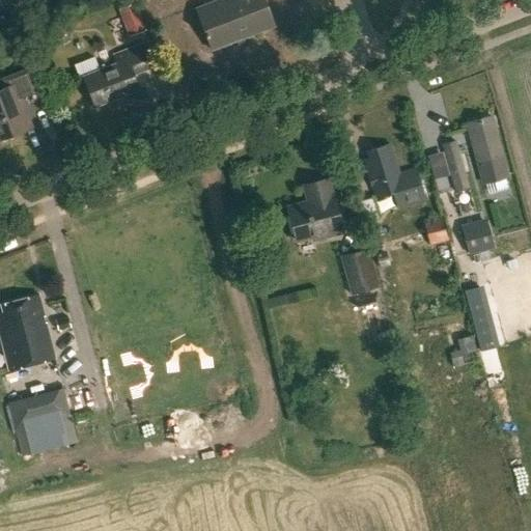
[(221,0),(196,10),(212,50),(275,25),(264,0),(221,0)]
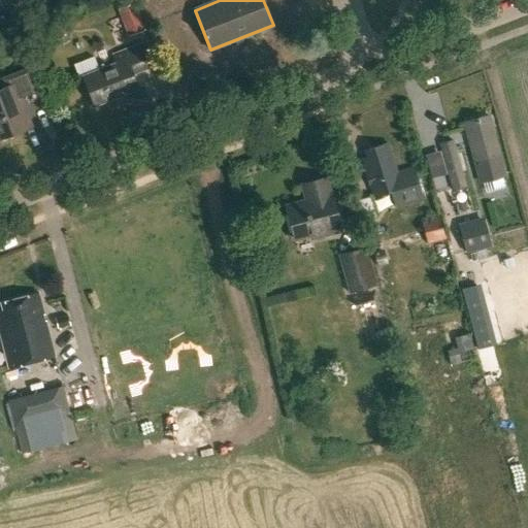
[(136,3),(120,9),(130,36),(147,30),(136,3)]
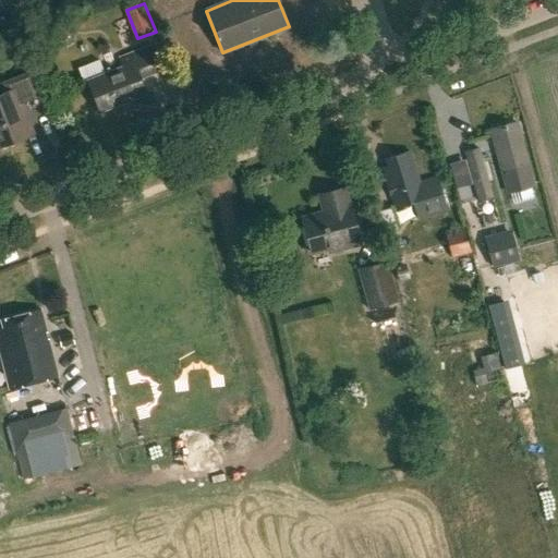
[(158,73),(148,47),(120,58),(123,67),(105,73),(100,60),(79,69),(84,83),(88,81),(99,113),(147,96),(141,80),(158,73)]
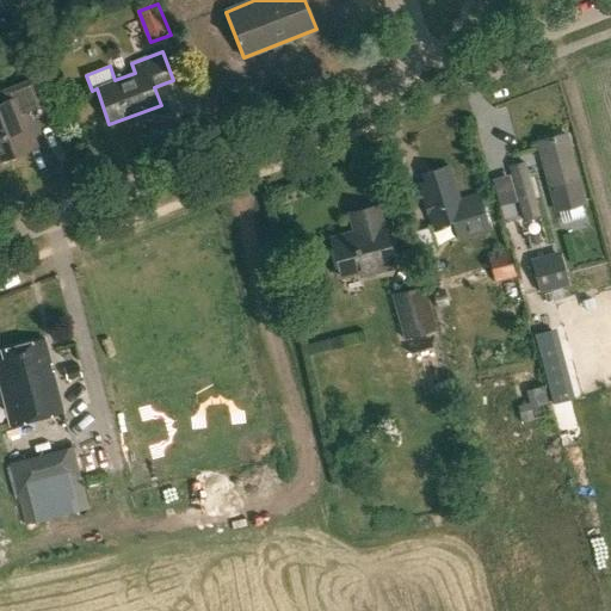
[(0,156),(1,161),(37,147),(25,113),(42,107),(31,80),(0,92),(0,99),(1,104),(0,104),(0,156)]
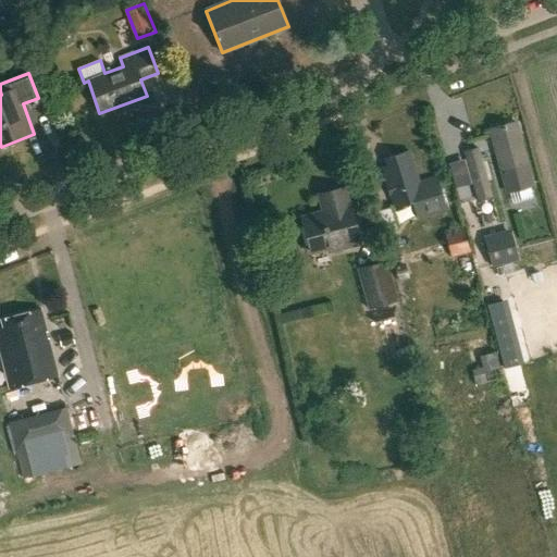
[(525,166),(515,124),(491,131),(502,172),(525,166)]
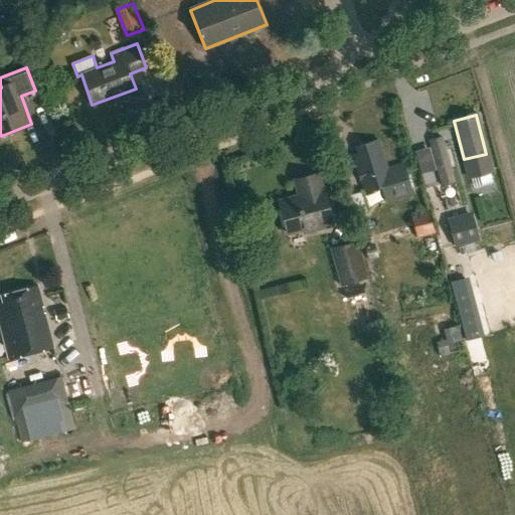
[(455,182),(441,136),(427,140),(441,185),(455,182)]
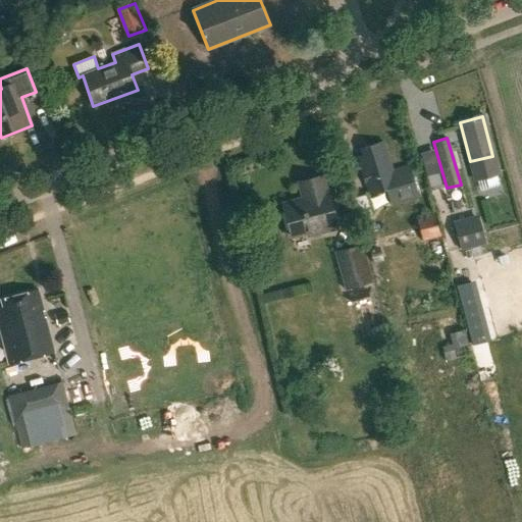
[(370,197),(385,192),(390,206),(418,197),(408,165),(393,170),(383,143),(362,150),(364,158),(358,160),(370,197)]
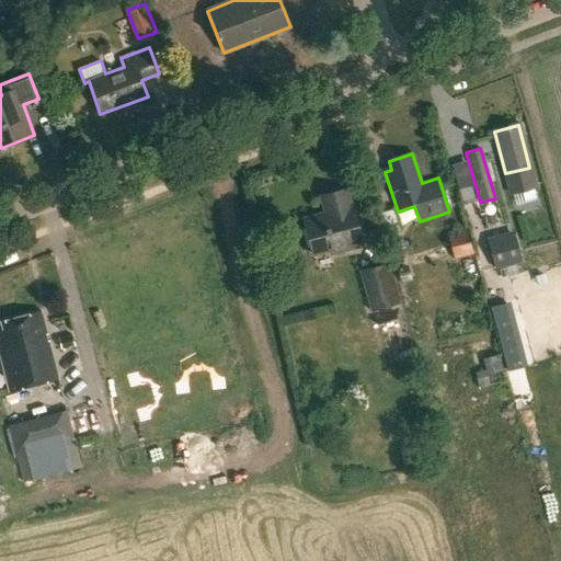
[(330,215),(307,222),(317,258),(334,252),(335,255),(366,247),(353,205),(357,204),(353,189),(322,198),(327,212),(329,212),(330,215)]
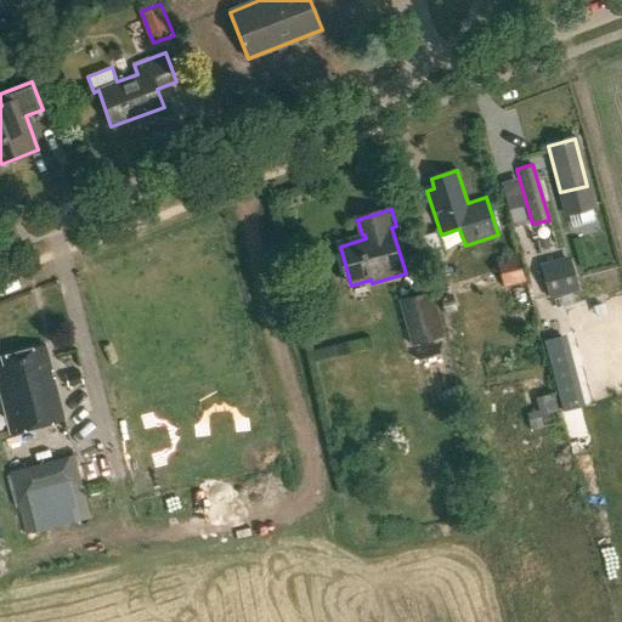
[(504,287),(525,281),(518,250),(496,258),(504,287)]
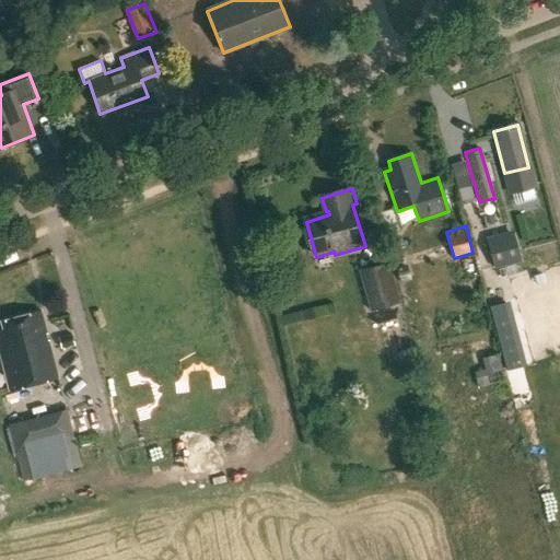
[(486,238),(496,269),(513,265),(511,259),(520,257),(512,231),(486,238)]
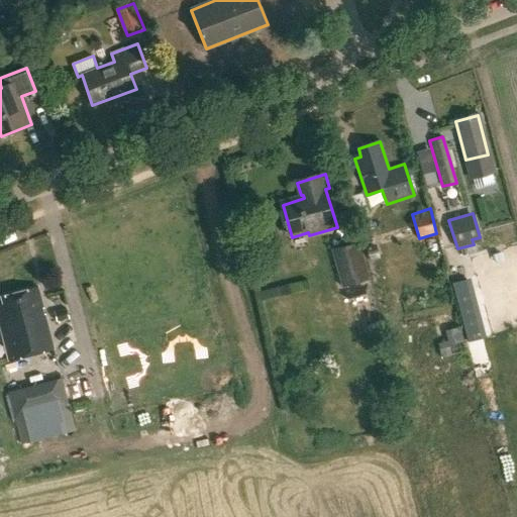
[(358,242),(331,249),(341,289),(368,282),(358,242)]
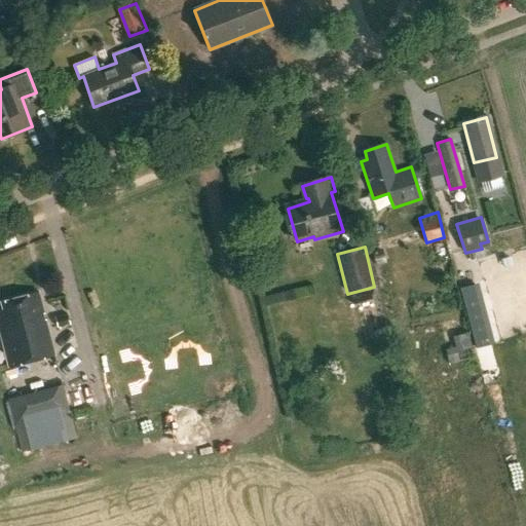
[(382,251),(371,254),(374,265),(384,263),(382,251)]
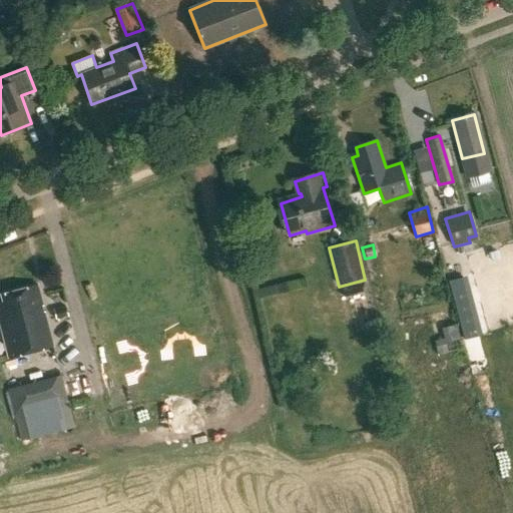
[(53,349),(37,288),(2,297),(8,321),(0,323),(10,360),(53,349)]
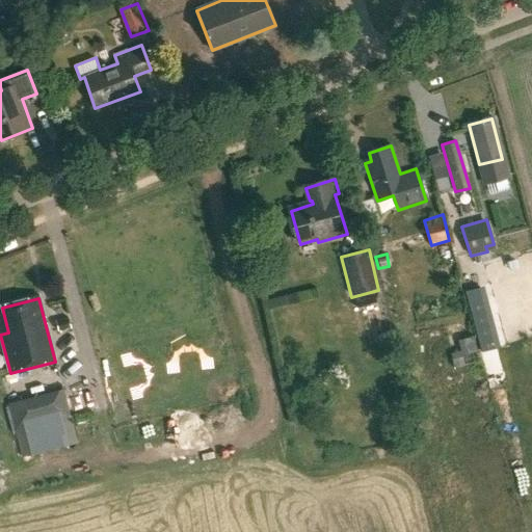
[(455,362),(454,342),(436,343),(435,334),(408,336),(410,365),(455,362)]
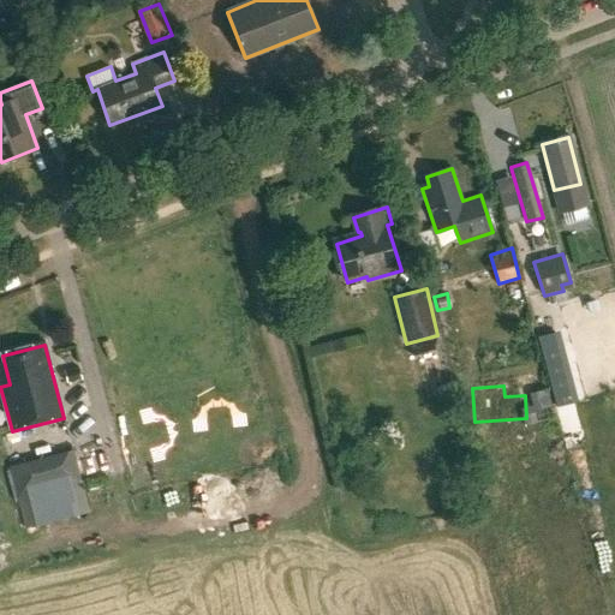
[(17,497),(18,497),(21,507),(43,501),(41,491),(79,482),(71,451),(10,467),(17,497)]
